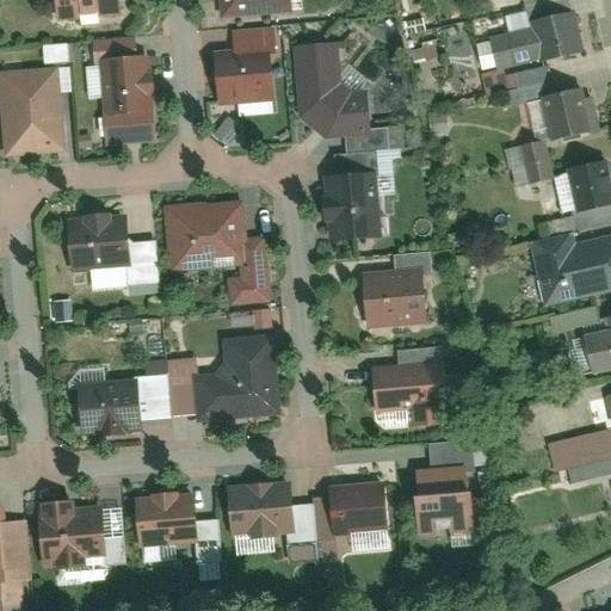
[(57,0),(60,18),(122,13),(121,0),(57,0)]
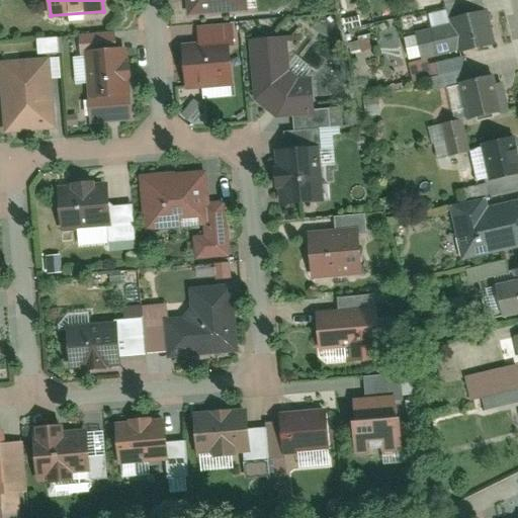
[(186,0),(188,15),(245,9),(244,0),(186,0)]
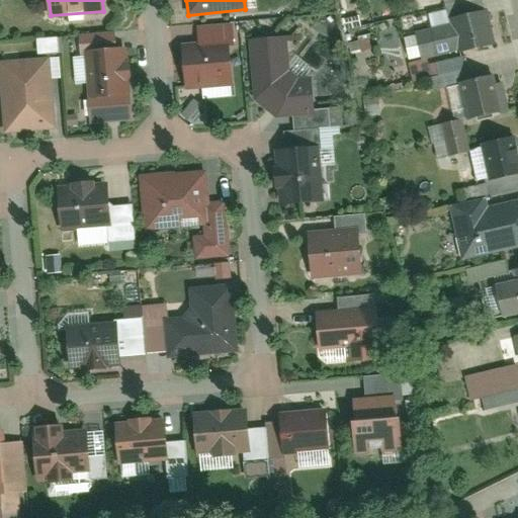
[(492,51),(484,15),(447,23),(449,29),(414,37),(420,63),(453,55),(454,60),(492,51)]
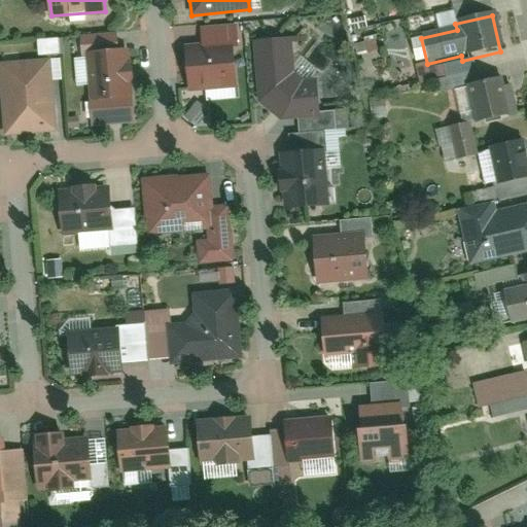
[(201,48),(185,49),(187,86),(234,84),(232,48),(236,48),(235,28),(200,30),(201,48)]
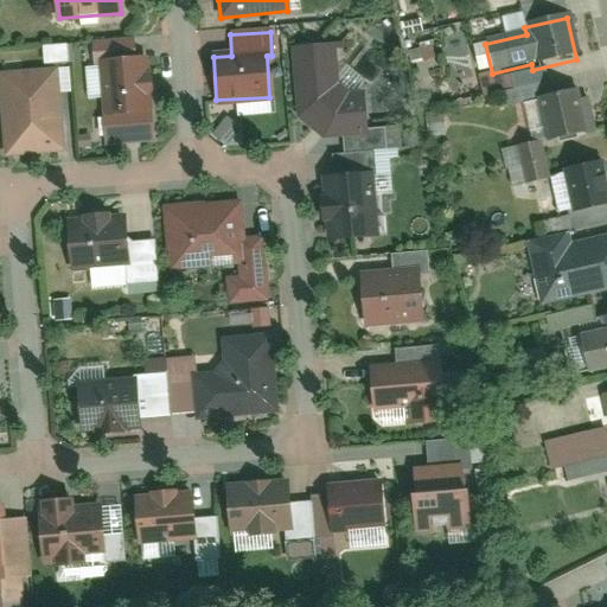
[(91,63),(100,63),(104,119),(152,115),(146,59),(134,61),(132,39),(90,44),(91,63)]
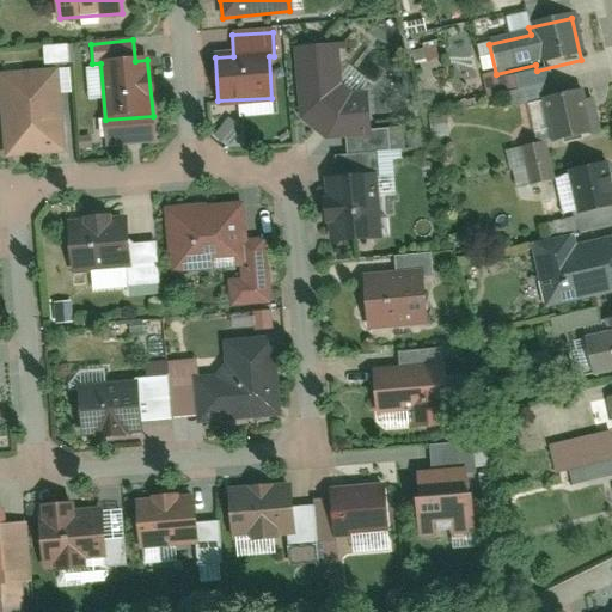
[(72,62),(71,44),(41,46),(42,63),(72,62)]
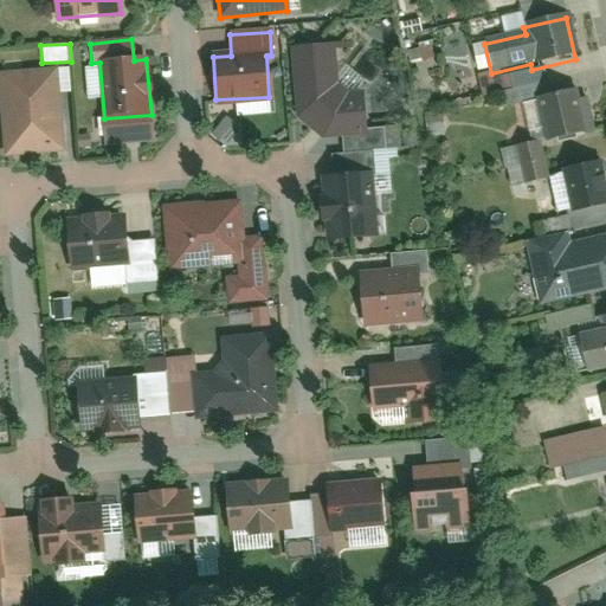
[(334,49),(294,52),(300,115),(324,135),(342,134),(366,133),(366,129),(363,92),(348,94),(337,85),(334,49)]
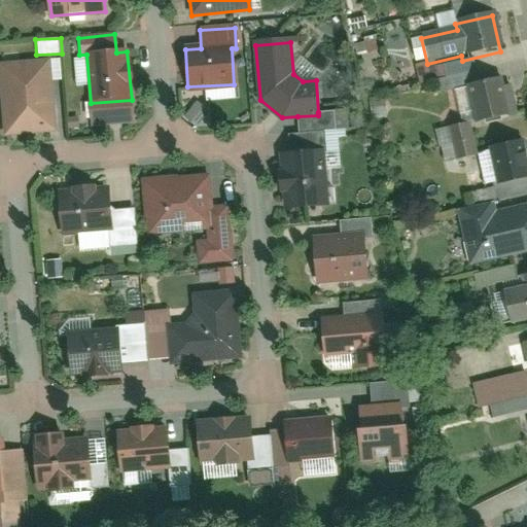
[(49,62),(0,65),(0,68),(5,136),(55,133),(49,62)]
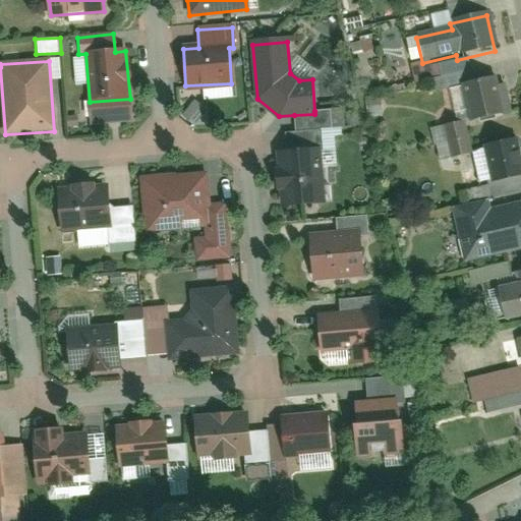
[(495,79),(459,88),(467,123),(509,114),(504,89),(497,91),(495,79)]
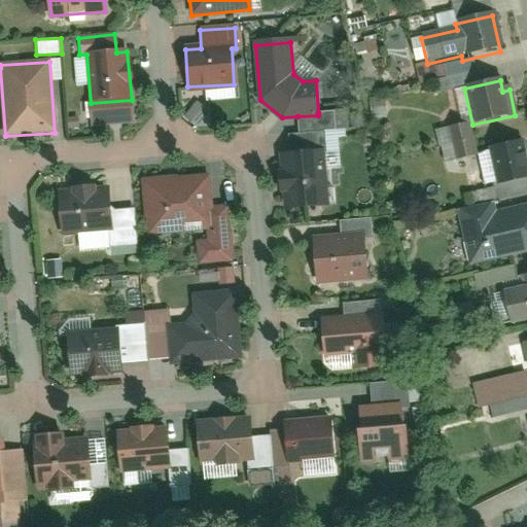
[(318,115),(297,116),(299,134),(326,132),(335,132),(334,111),(318,112),(318,115)]
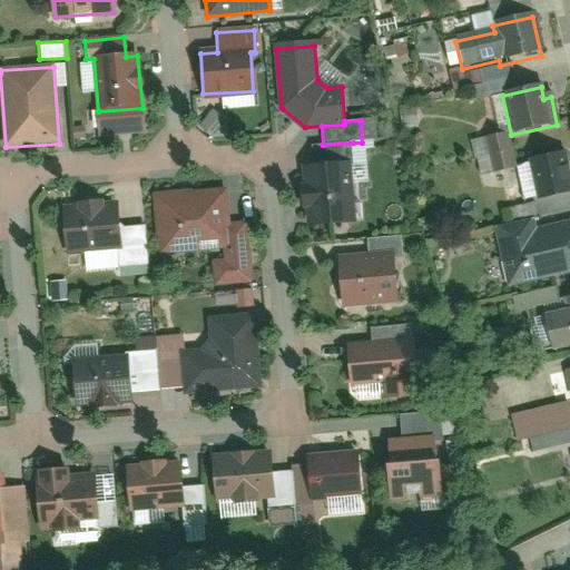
[(513,169),(505,137),(484,141),(492,175),(513,169)]
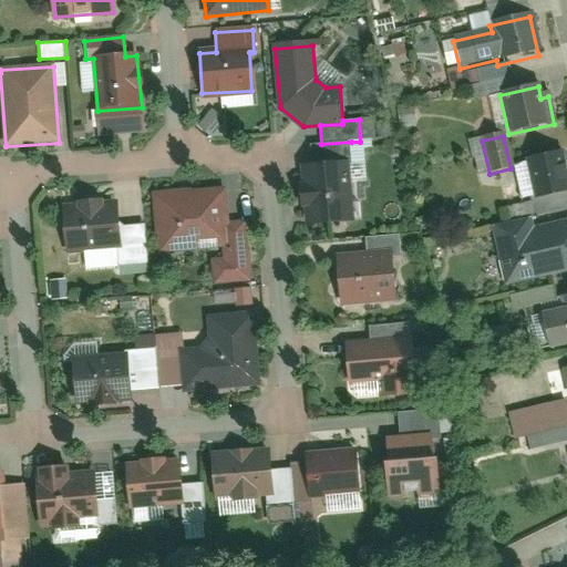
[(313,166),(302,166),(306,223),(351,220),(348,163),(352,163),(351,142),(321,144),(312,144),(313,166)]
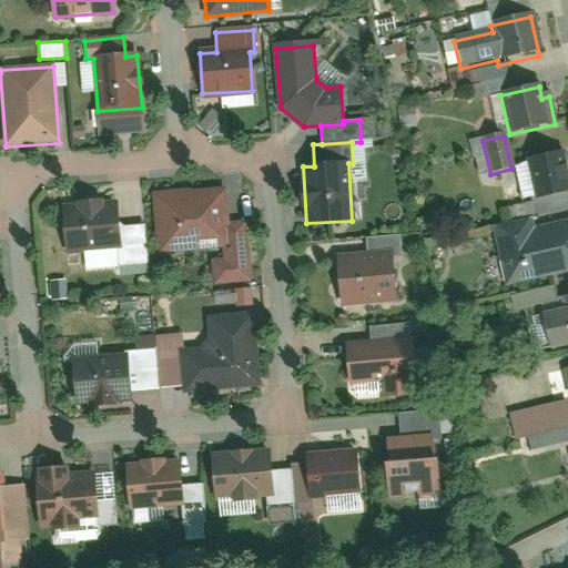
[(567,194),(567,189),(560,155),(525,163),(534,202),(567,194)]
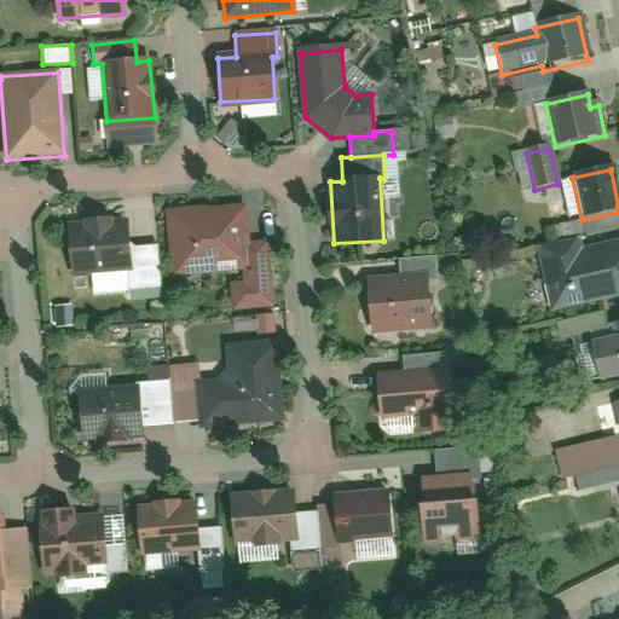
[(244,207),(167,213),(172,278),(214,275),(214,265),(242,262),(243,284),(232,284),(233,310),(272,307),(267,242),(248,244),(244,207)]
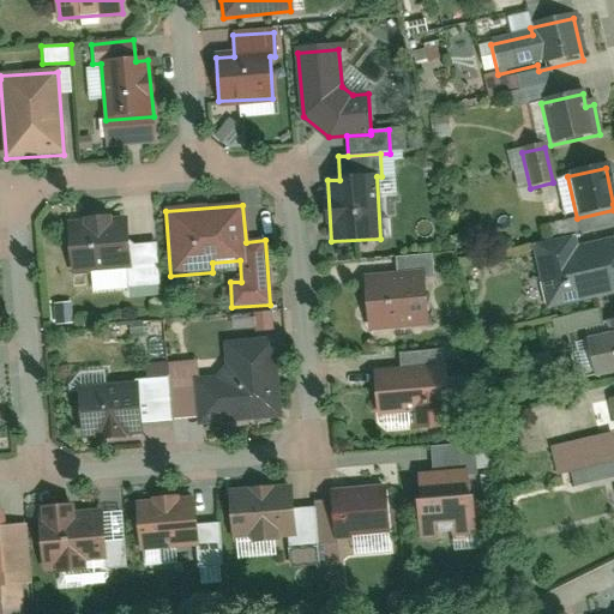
[(128,245),(127,222),(67,227),(72,274),(131,269),(132,290),(160,288),(156,242),(128,245)]
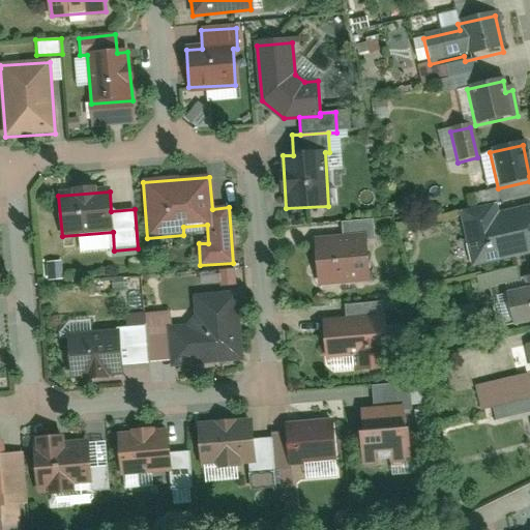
[(529,205),(462,217),(470,266),(529,255),(529,205)]
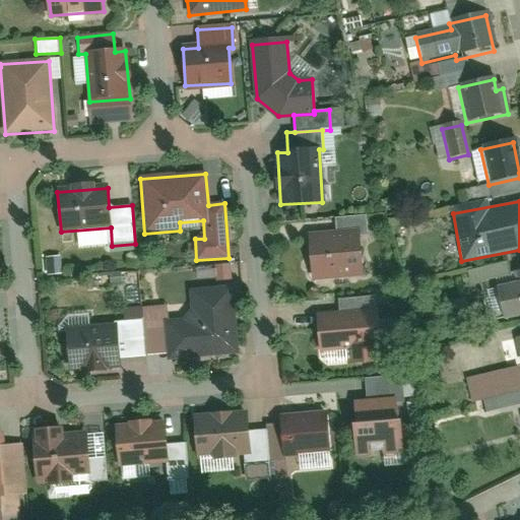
[(308,239),(312,279),(361,275),(358,236),(362,236),(361,216),(333,218),(335,237),(308,239)]
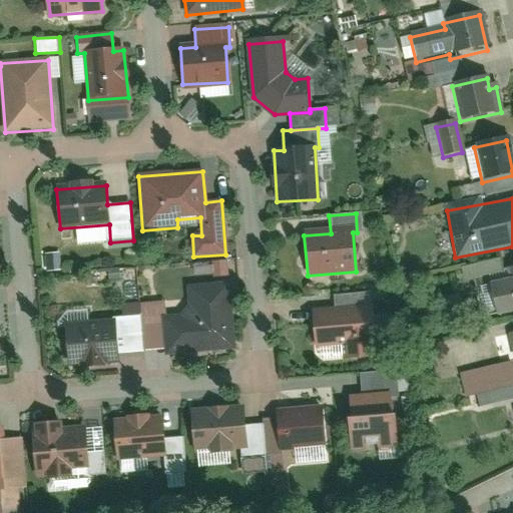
[(478,277),(485,314),(512,309),(512,258),(503,261),(505,271),(478,277)]
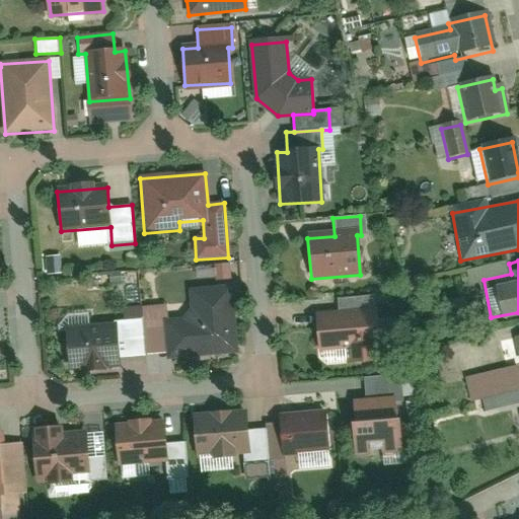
[(230,264),(215,263),(214,279),(229,280),(230,264)]
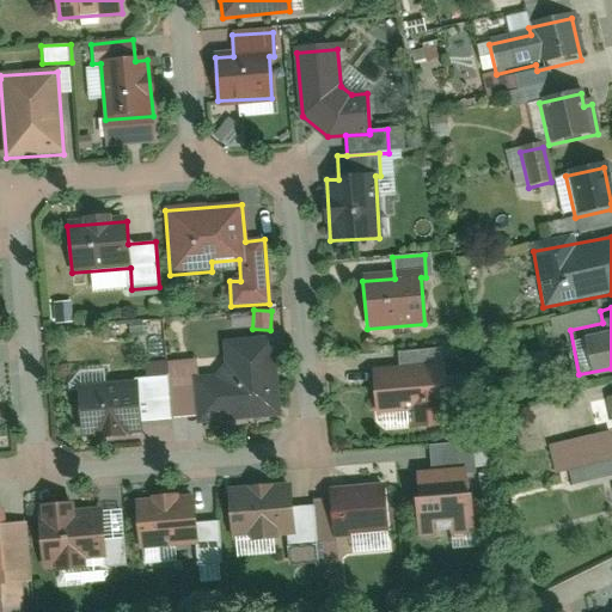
[(196,359),(170,360),(170,373),(173,414),(197,411),(199,421),(281,415),(275,334),(225,337),(227,372),(197,374),(196,359)]
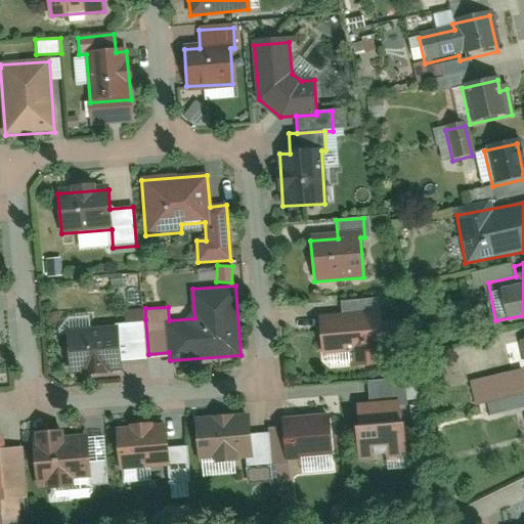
[(335,312),(314,314),(317,348),(345,346),(347,362),(377,359),(369,294),(333,298),(335,312)]
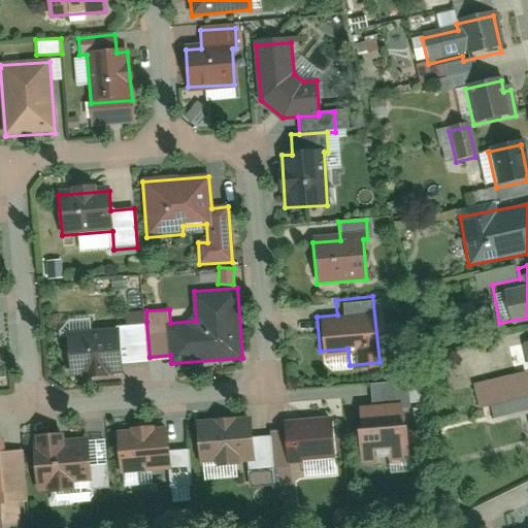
[(150,357),(146,322),(117,324),(118,329),(69,332),(72,375),(121,371),(121,364),(150,362),(150,357)]
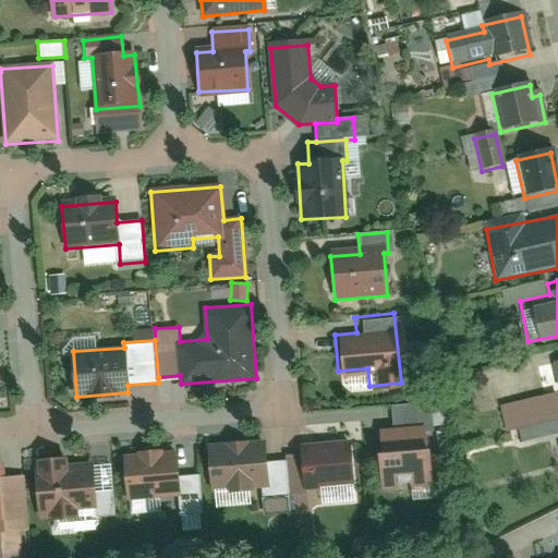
[(557,407),(556,396),(505,405),(512,443),(557,433),(557,407)]
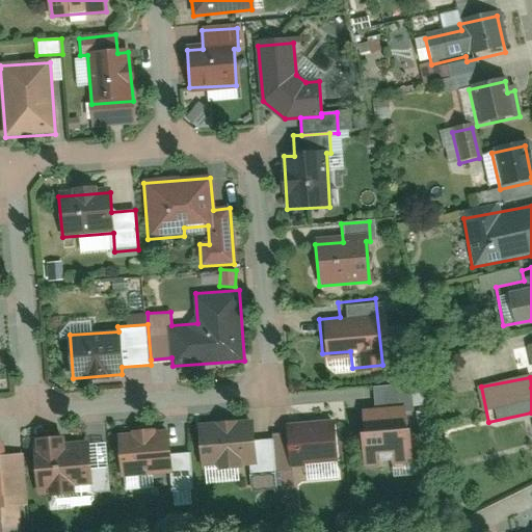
[(414,384),(377,387),(378,404),(364,405),(367,463),(418,460),(414,384)]
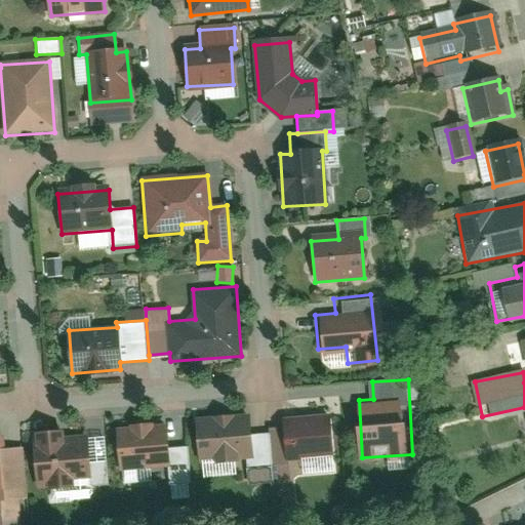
[(239,405),(192,408),(195,452),(242,448),(239,405)]
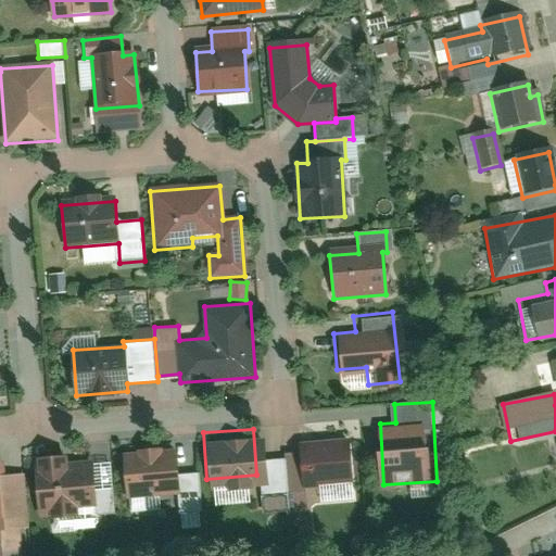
[(294,443),(280,444),(282,480),(346,476),(343,431),(293,436),(294,443)]
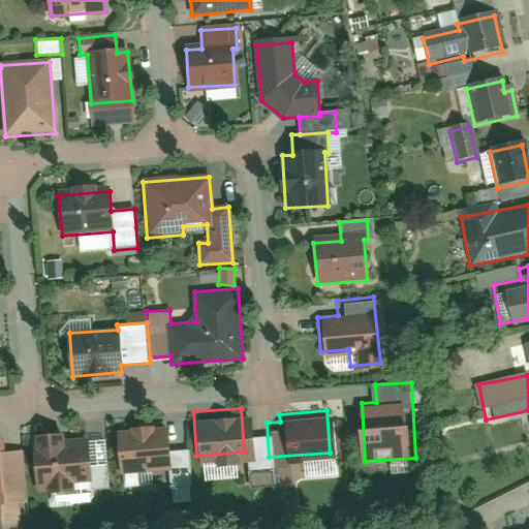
[(159,418),(112,422),(115,465),(162,462),(163,478),(186,476),(184,440),(160,442),(159,418)]
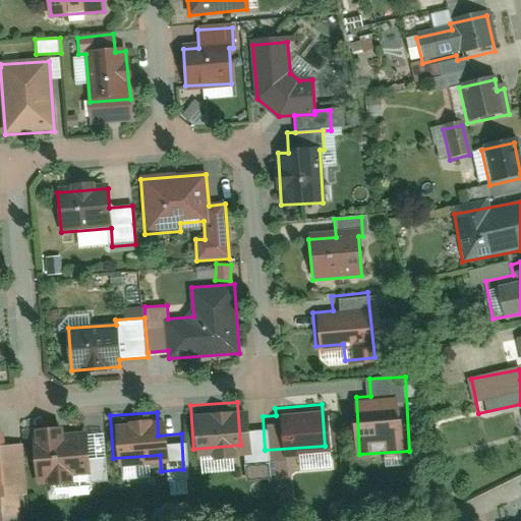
[(60,419),(27,420),(31,474),(67,472),(67,466),(83,465),(83,473),(101,473),(99,449),(82,450),(80,422),(60,423),(60,419)]
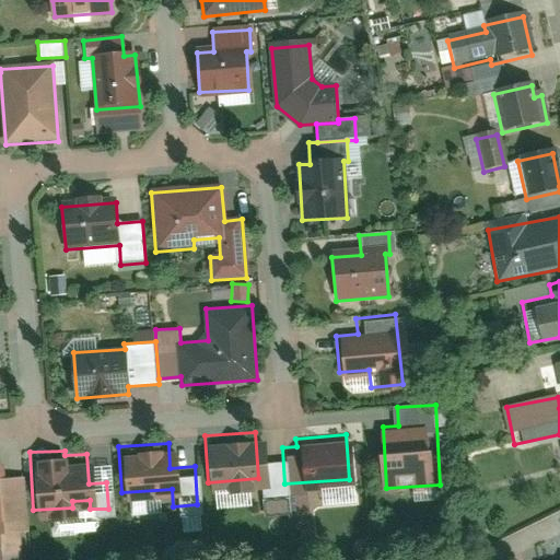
[(0,521),(22,520),(19,468),(0,469),(0,521)]
